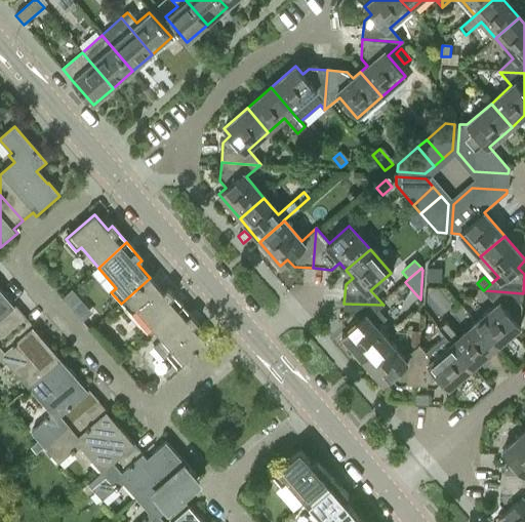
[(167,289),(163,293),(150,278),(121,304),(131,316),(136,312),(154,331),(182,307),(167,289)]
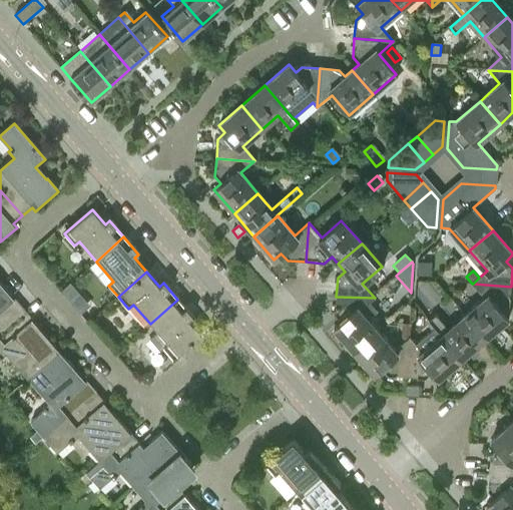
[(510,305),(511,287),(473,284),(472,284),(485,298),(465,316),(485,339),(508,319),(502,312),(510,305)]
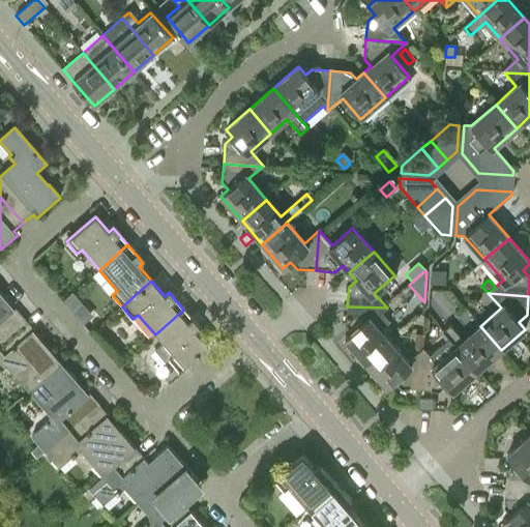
[(16,311),(15,312),(0,294),(0,342),(25,321),(16,311)]
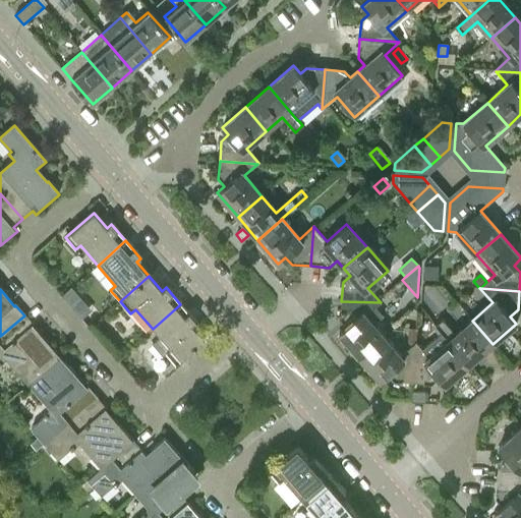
[(374,307),(381,302),(341,301),(340,320),(346,327),(339,334),(359,357),(384,336),(374,325),(383,318),(374,307)]
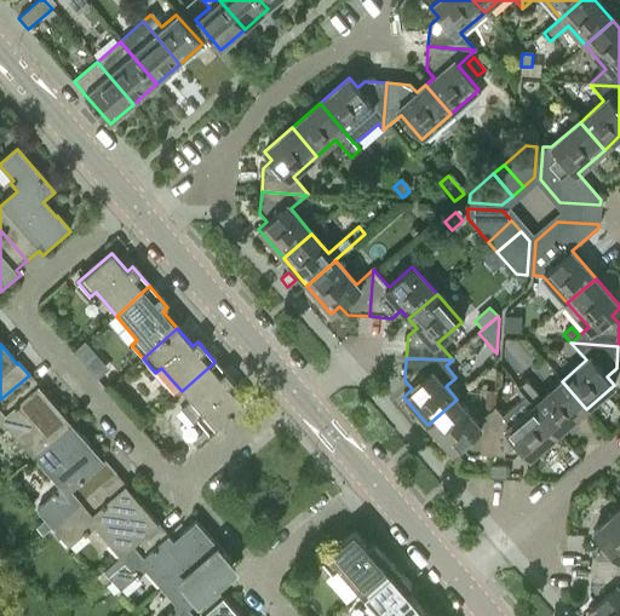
[(228,387),(234,384),(214,362),(182,391),(190,401),(181,410),(193,425),(197,420),(208,433),(242,404),(228,387)]
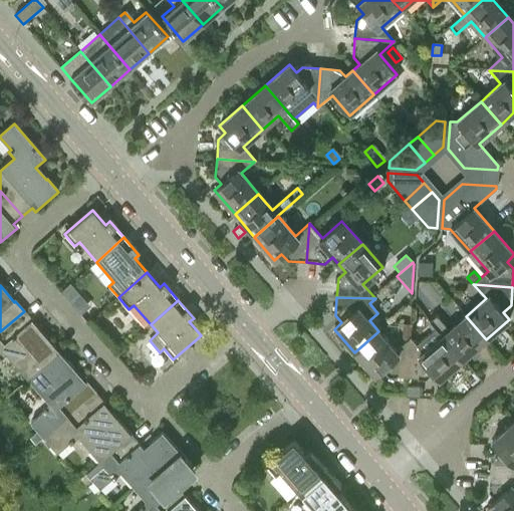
[(32,322),(33,321),(24,311),(0,331),(0,361),(0,362),(7,357),(28,380),(59,353),(32,322)]
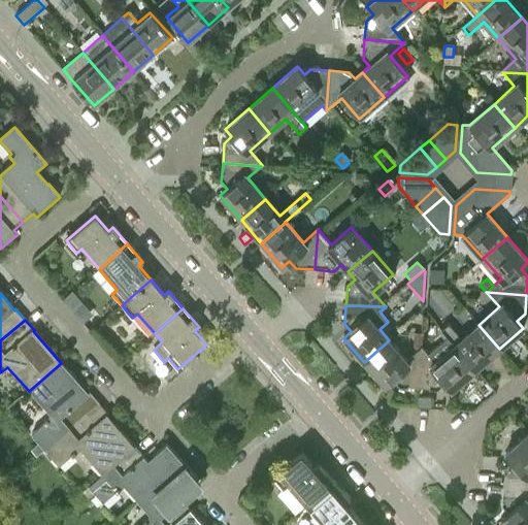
[(479,325),(462,339),(449,324),(442,330),(455,345),(475,368),(499,349),(479,325)]
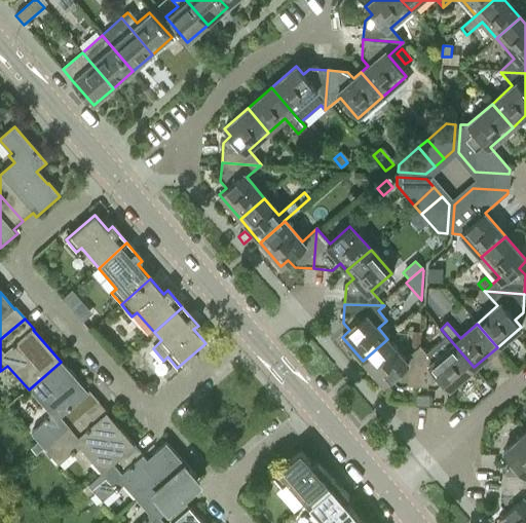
[(420,335),(412,335),(412,345),(420,346),(420,335)]
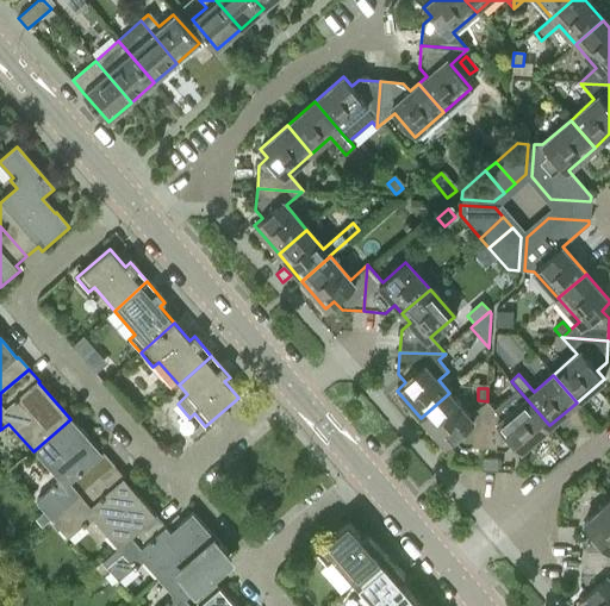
[(521,451),(549,425),(526,398),(518,389),(495,410),(487,401),(484,448),(505,450),(514,442),(521,451)]
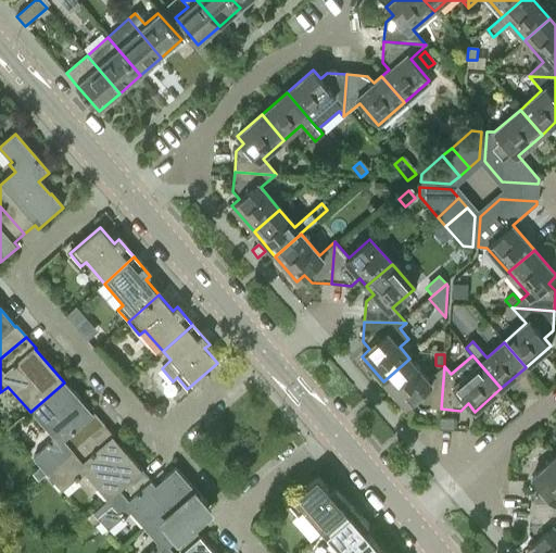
[(444,366),(428,379),(409,359),(383,381),(405,406),(413,400),(420,407),(441,409),(444,366)]
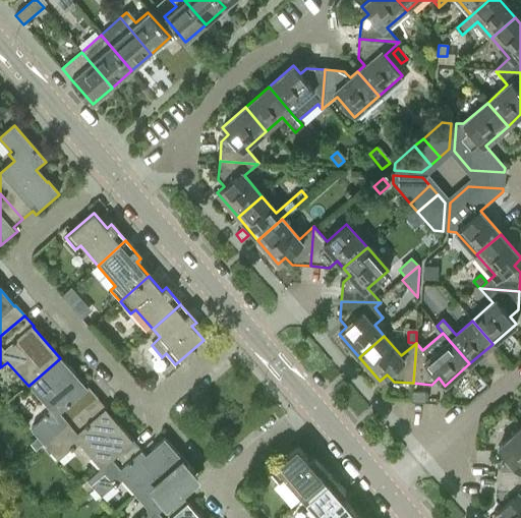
[(89,389),(87,390),(60,358),(29,386),(50,410),(43,416),(44,418),(31,429),(38,438),(41,441),(44,445),(45,445),(98,400),(89,389)]
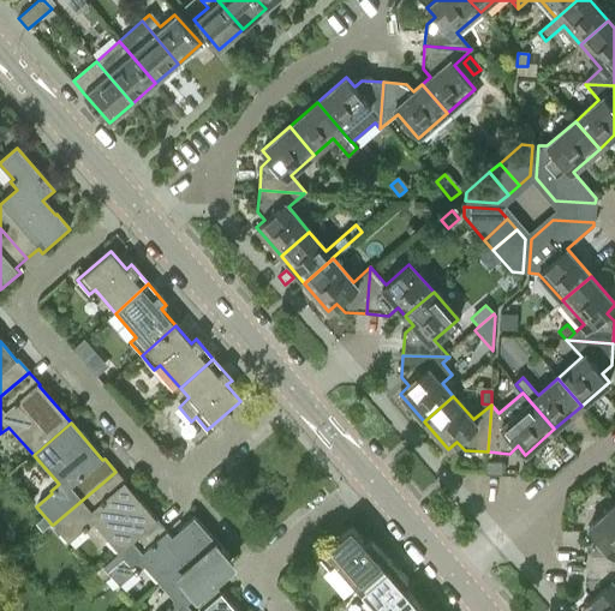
[(174,448),(169,451),(169,457),(173,461),(179,461),(183,457),(184,451),(179,448),(174,448)]
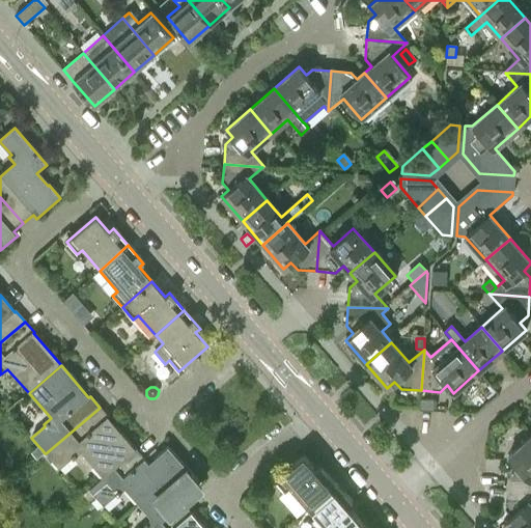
[(108,419),(109,418),(100,408),(46,453),(59,469),(72,457),(74,460),(81,453),(103,478),(103,479),(136,450),(108,419)]
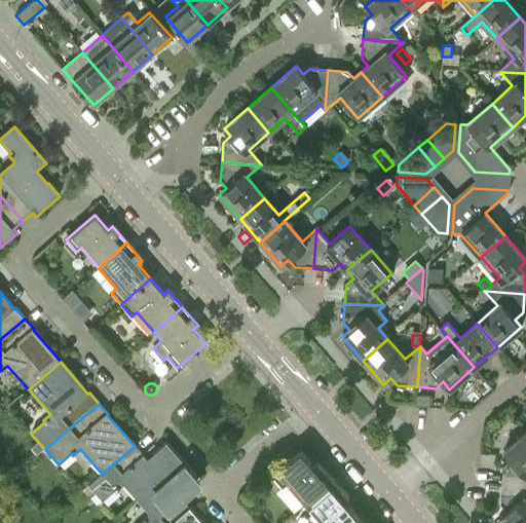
[(525,432),(503,452),(510,459),(501,467),(500,485),(525,487),(525,432)]
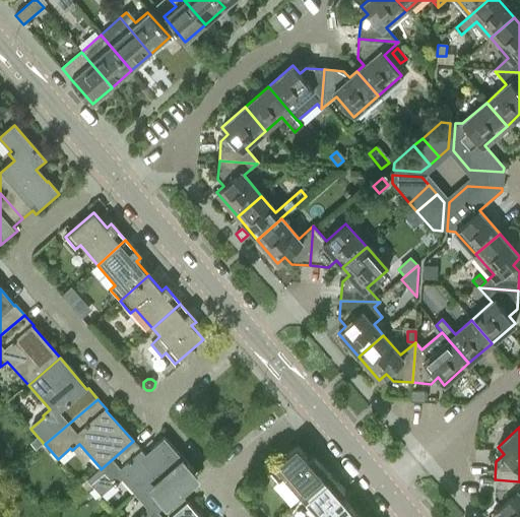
[(38,437),(29,444),(36,451),(44,444),(41,440),(38,437)]
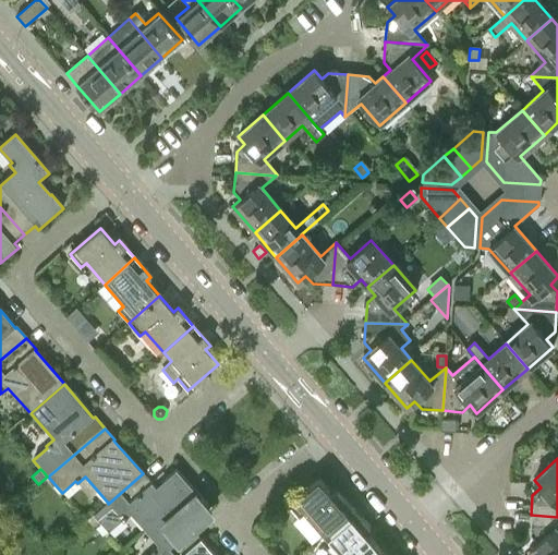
[(144,531),(192,489),(176,470),(155,489),(143,473),(108,504),(108,503),(94,516),(108,532),(122,519),(124,521),(131,516),(144,531)]
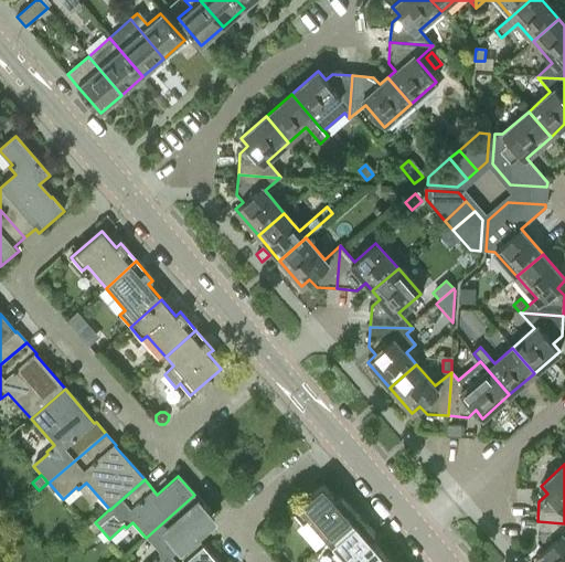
[(341,498),(337,502),(322,487),(291,513),(302,526),(308,521),(327,543),(356,517),(341,498)]
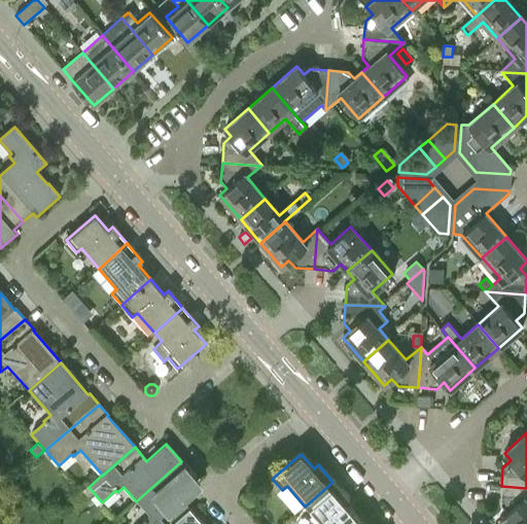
[(177,496),(197,479),(181,461),(136,501),(148,516),(142,521),(143,523),(173,523),(189,511),(177,496)]
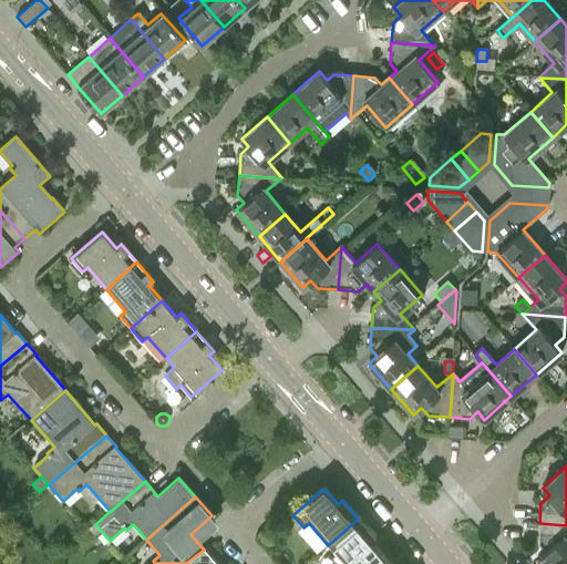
[(371,542),(375,539),(358,519),(328,545),(343,563),(375,563),(383,557),(371,542)]
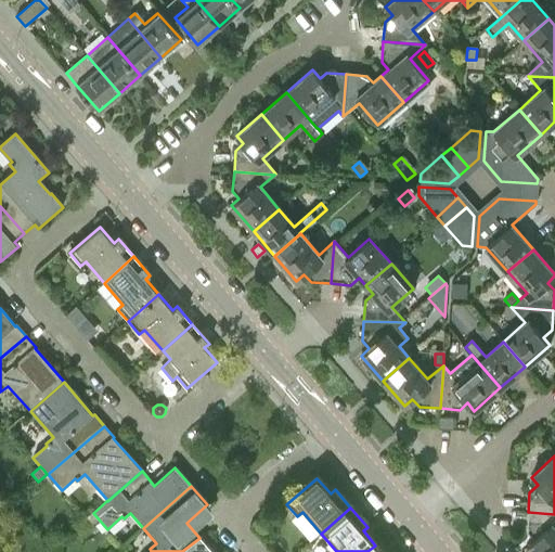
[(554,551),(554,528),(554,527),(554,514),(528,512),(526,530),(533,539),(526,547),(529,551),(554,551)]
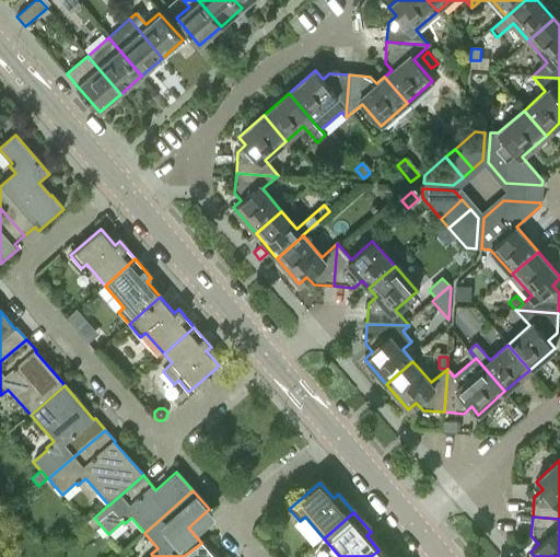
[(263,526),(256,532),(264,541),(270,535),(263,526)]
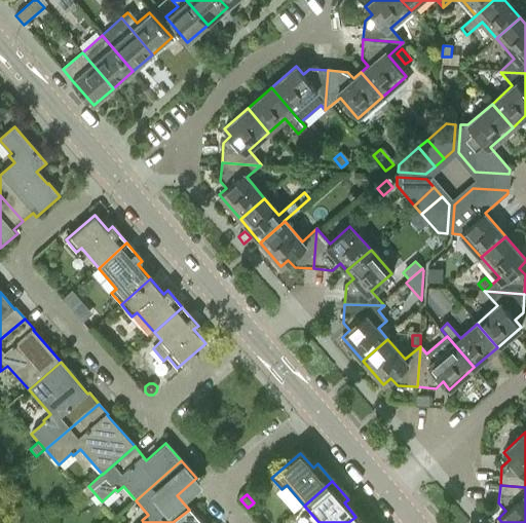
[(200,522),(189,510),(173,522),(200,522)]
